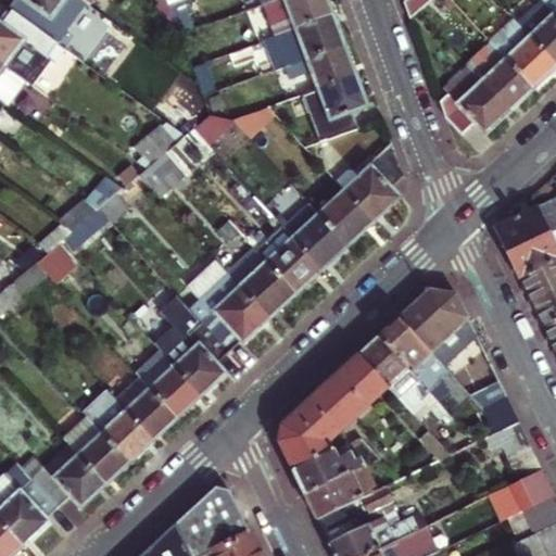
[(66,29),(52,19),(65,0),(16,0),(11,8),(61,45),(66,49),(67,49),(76,36),(70,32),(66,29)]
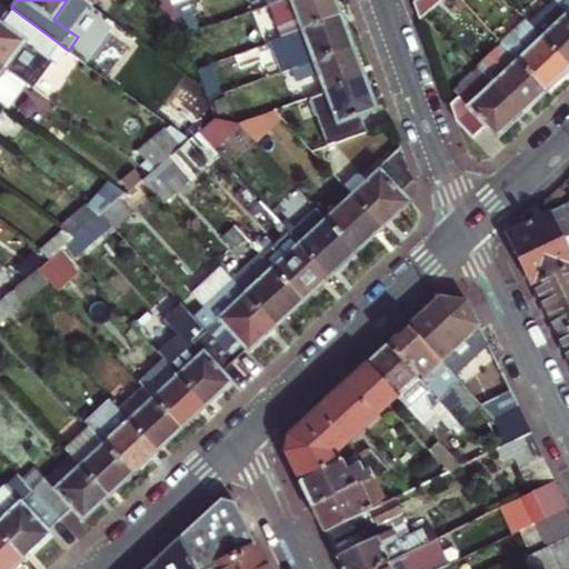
[(67,0),(53,19),(68,30),(89,1),(87,0),(67,0)]
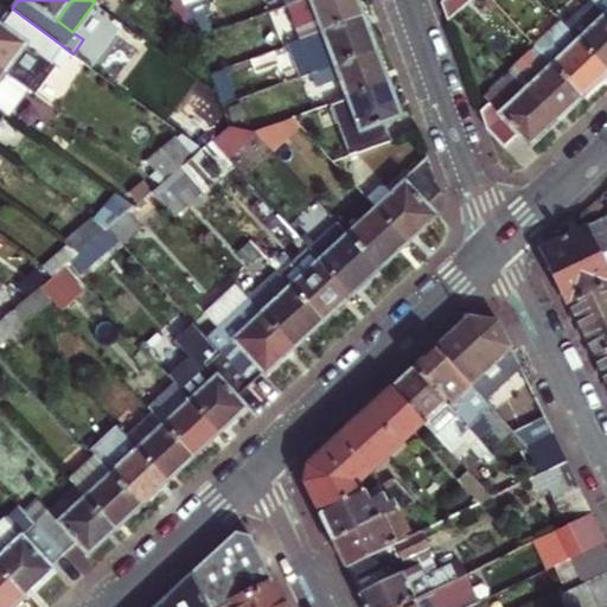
[(202,0),(200,0),(185,6),(197,39),(213,34),(202,0)]
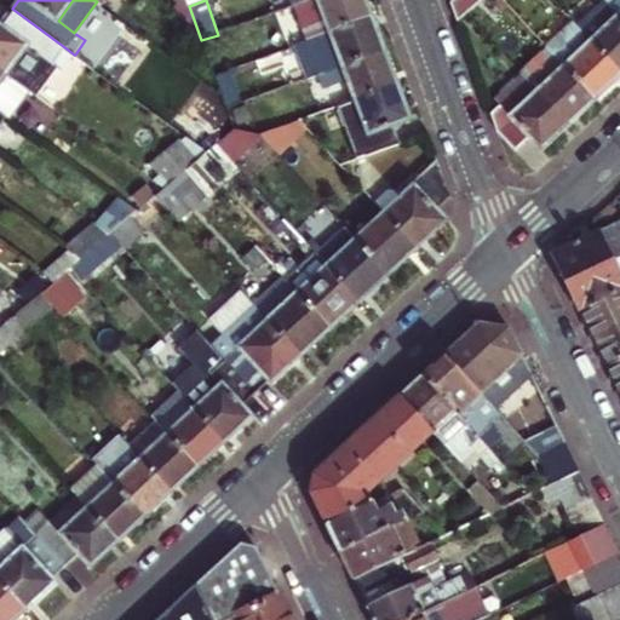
[(371,0),(319,0),(297,7),(308,41),(310,40),(378,17),(371,0)]
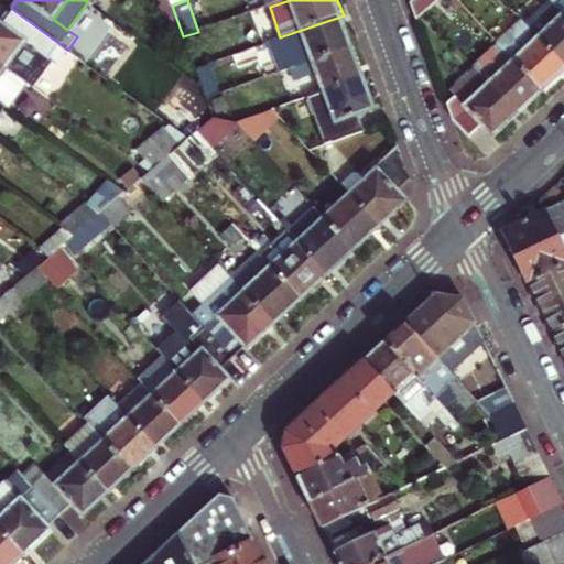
[(416,0),(410,0),(418,19),(426,10),(416,0)]
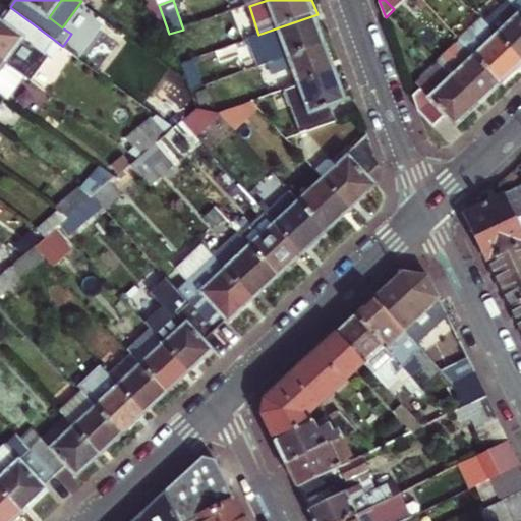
[(385,0),(394,9),(404,0),(385,0)]
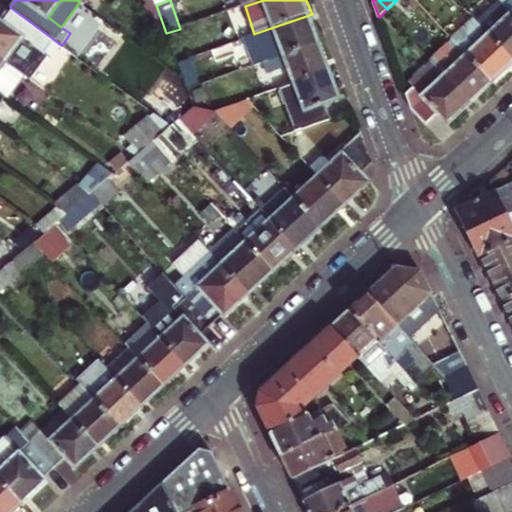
[(504,6),(511,14),(511,0),(499,0),(499,1),(504,6)]
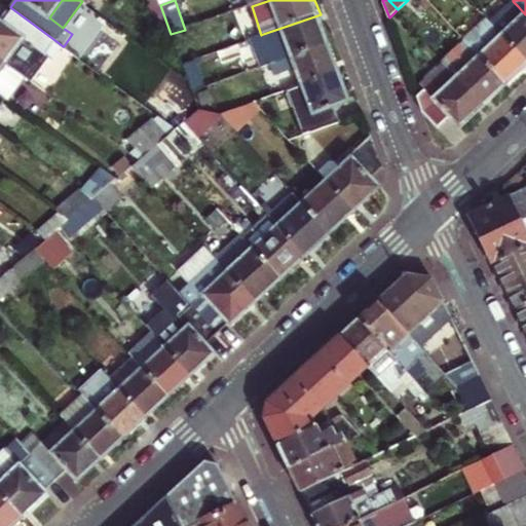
[(525,16),(525,14),(518,6),(494,28),(502,38),(525,16)]
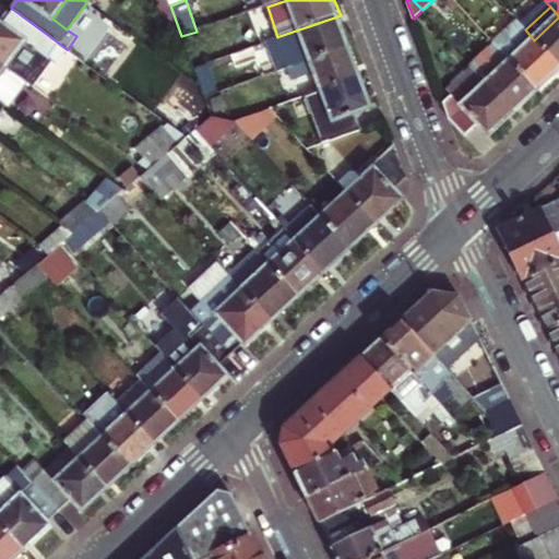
[(67,49),(61,45),(11,8),(0,23),(0,62),(9,69),(22,79),(34,87),(54,60),(58,62),(67,49)]
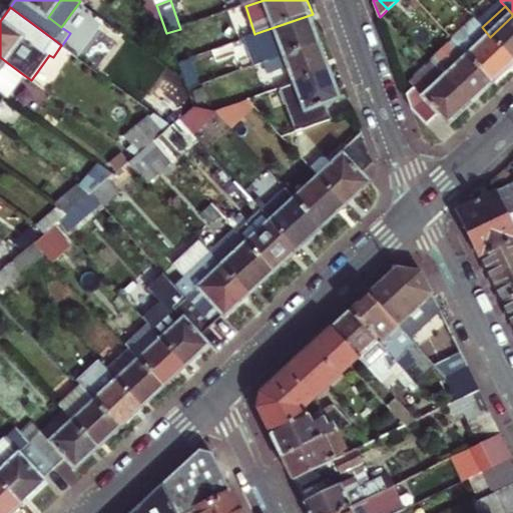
[(318,27),(313,14),(257,33),(267,62),(288,54),(323,42),(318,27)]
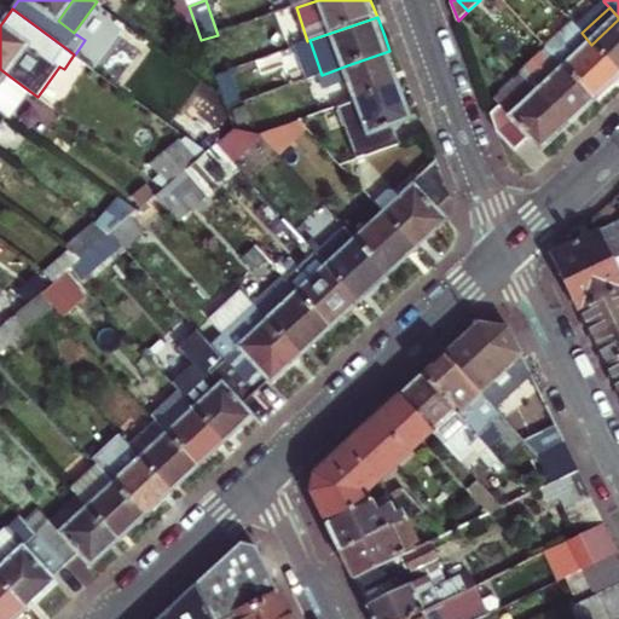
[(618,19),(591,45),(618,74),(618,19)]
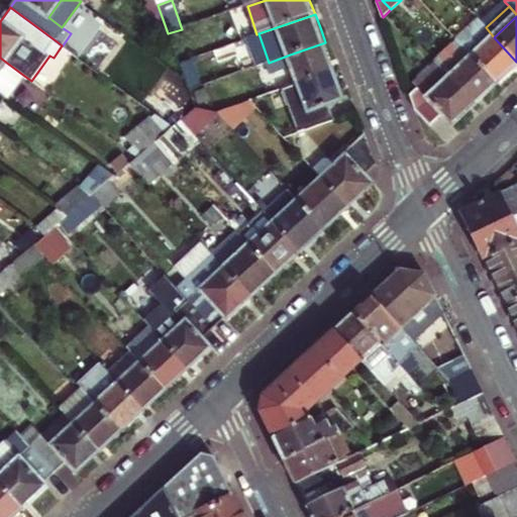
[(458,39),(473,56),(494,37),(486,27),(479,19),(458,39)]
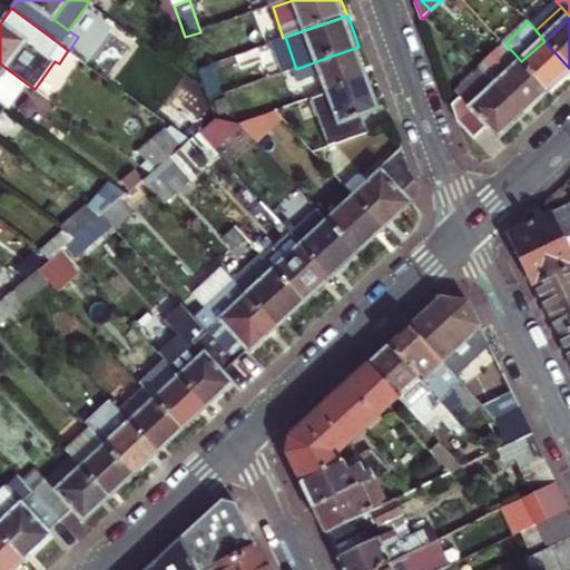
[(569,68),(544,41),(521,61),(549,92),(562,80),(569,72),(569,68)]
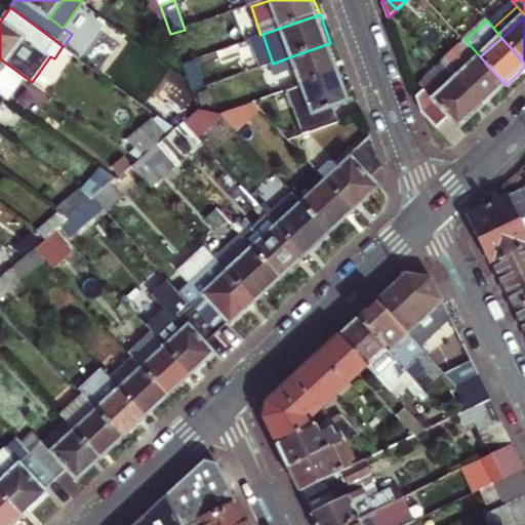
[(457,78),(480,56),(466,40),(465,39),(442,61),(448,68),(457,78)]
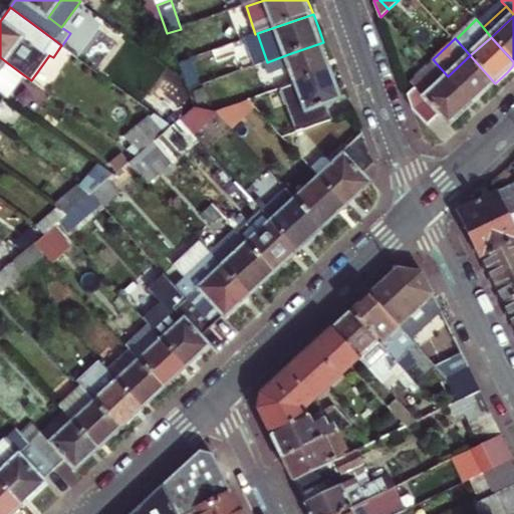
[(328,55),(323,42),(288,54),(298,82),(334,70),(328,55)]
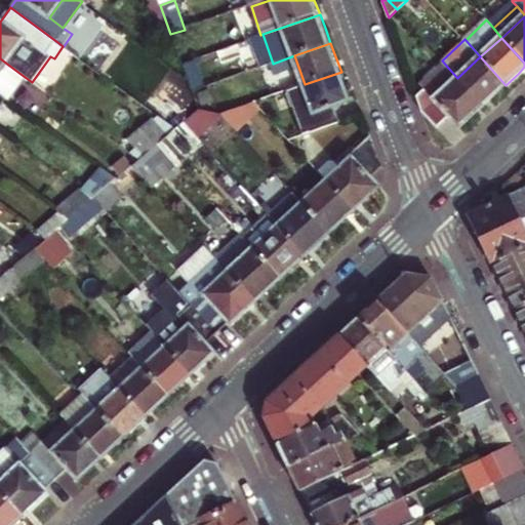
[(457,78),(482,107),(494,96),(506,85),(480,56),(457,78)]
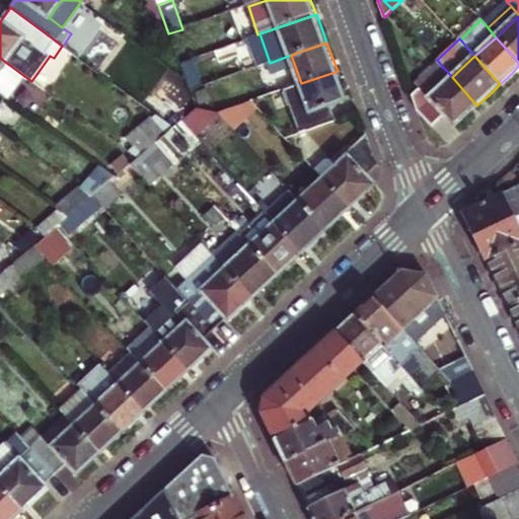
[(4,95),(20,73),(8,64),(0,74),(0,92),(1,93),(4,95)]
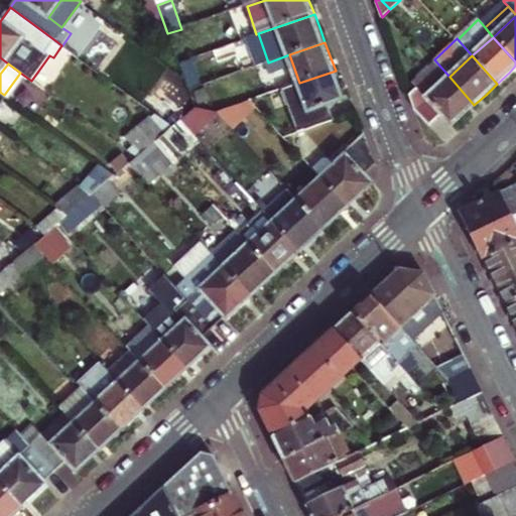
[(449,77),(440,67),(416,88),(425,98),(449,77)]
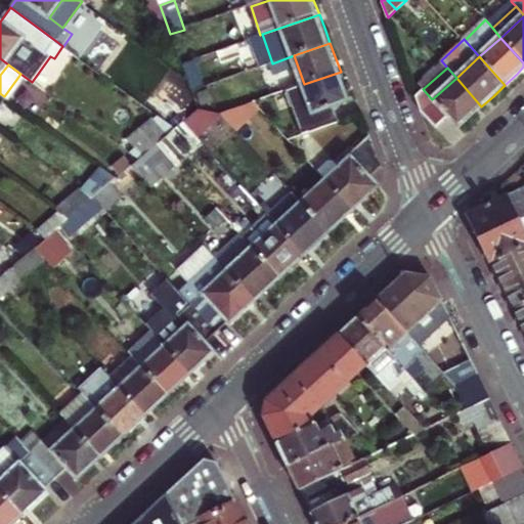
[(341,72),(304,84),(284,91),(302,136),(347,122),(342,106),(352,103),(346,88),(341,72)]
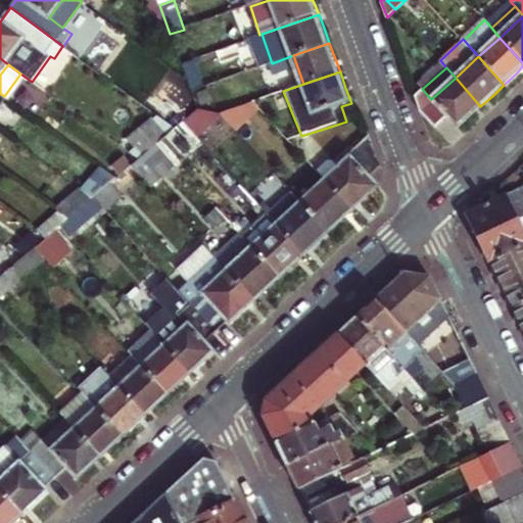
[(422,89),(416,95),(422,114),(434,127),(447,114),(459,127),(468,119),(480,106),(456,78),(431,99),(422,89)]
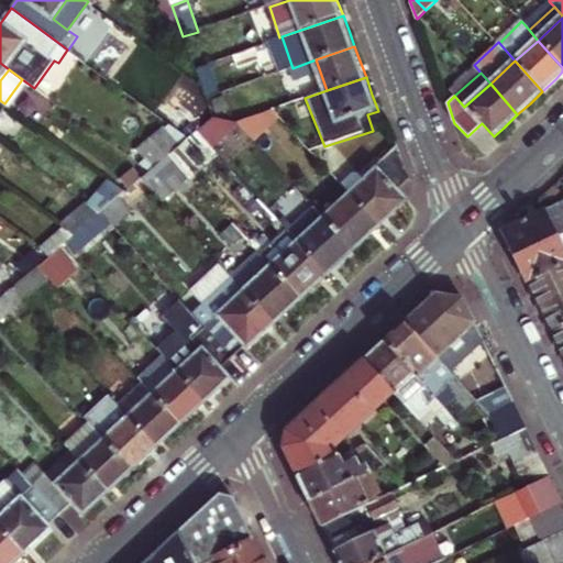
[(271,110),(238,121),(239,123),(255,141),(278,119),(271,110)]
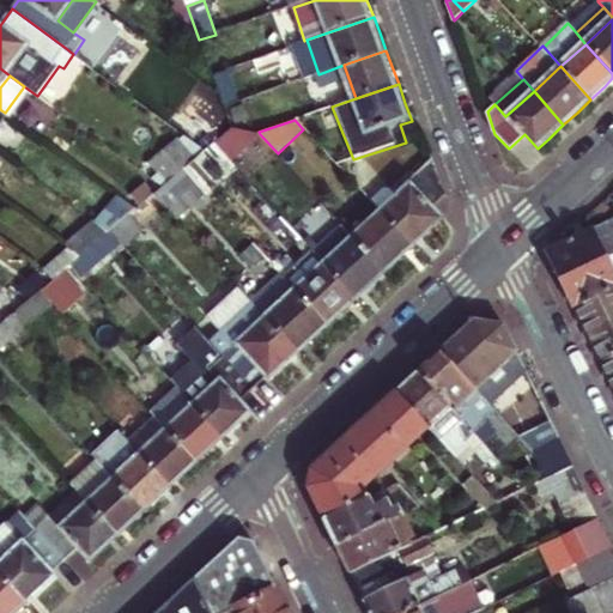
[(229,129),(213,144),(229,161),(260,134),(259,132),(229,129)]
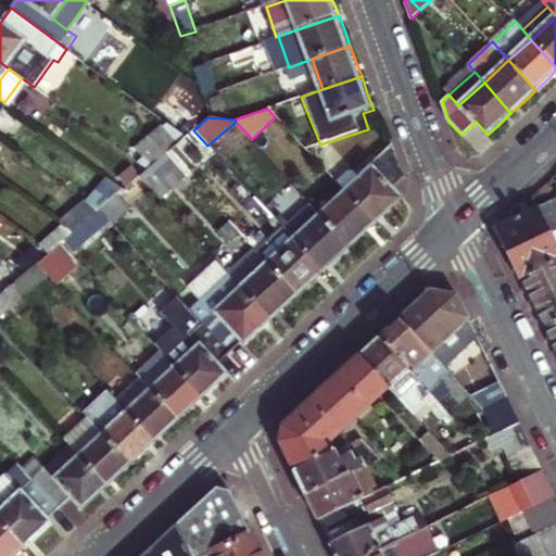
[(164,154),(185,176),(199,164),(193,158),(207,146),(193,130),(186,136),(164,154)]
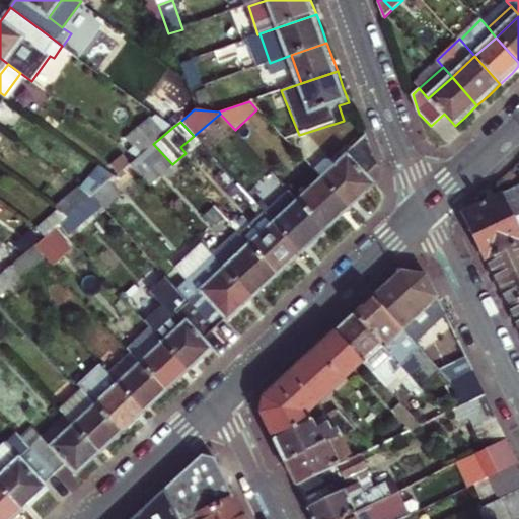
[(314,172),(323,181),(351,211),(362,201),(374,190),(366,179),(376,169),(367,138),(347,157),(348,159),(337,169),(330,163),(325,162),(314,172)]
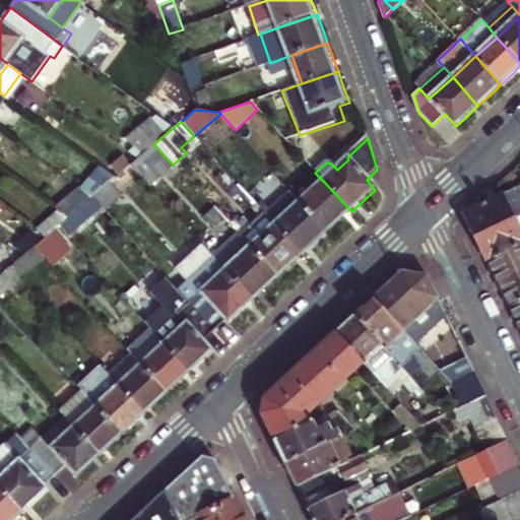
[(173,165),(153,144),(129,166),(146,185),(165,173),(177,186),(186,179),(173,165)]
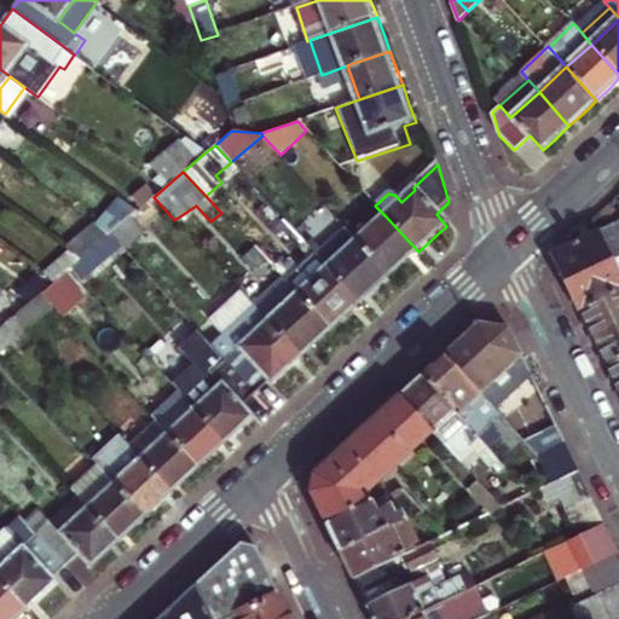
[(405,264),(418,252),(386,217),(358,241),(391,277),(405,264)]
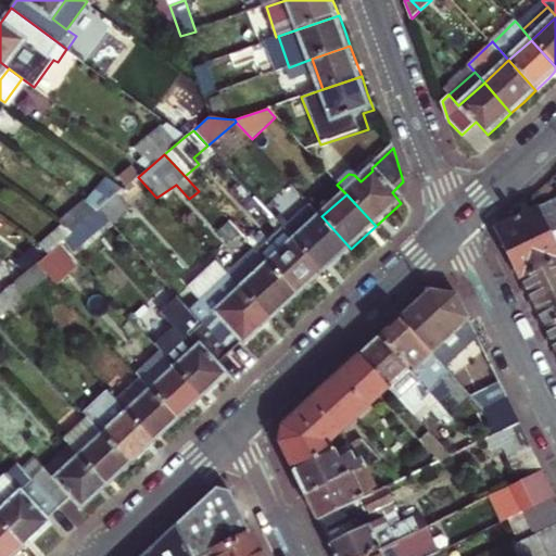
[(507,238),(513,249),(555,227),(555,196),(500,223),(507,238)]
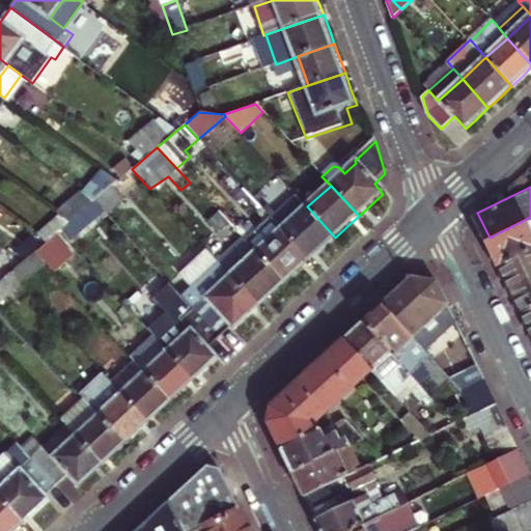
[(283,229),(307,206),(297,196),(273,218),(283,229)]
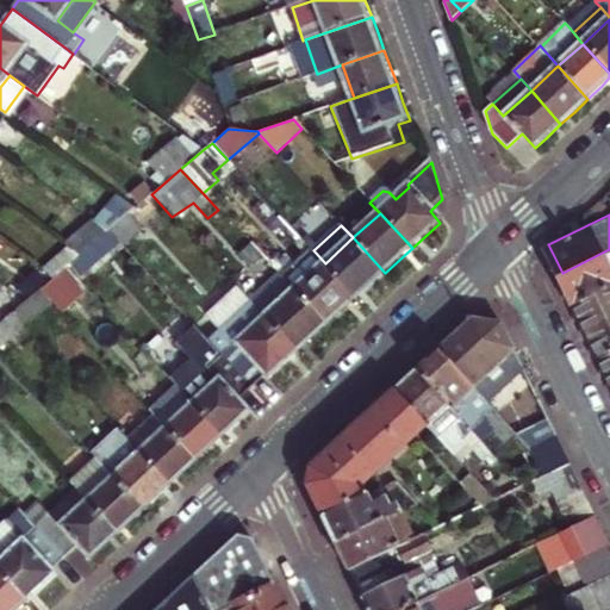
[(120,242),(110,230),(67,266),(78,279),(120,242)]
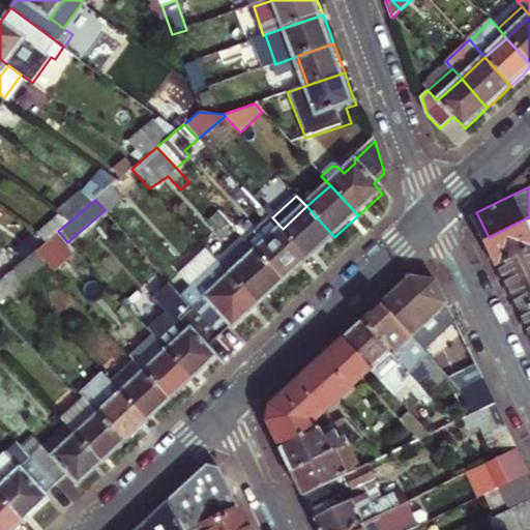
[(322,248),(334,237),(306,206),(283,229),(311,259),(322,248)]
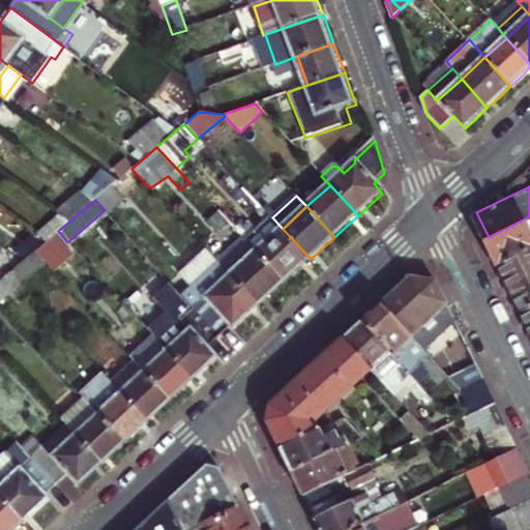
[(529,216),(489,237),(494,248),(500,262),(529,247),(529,216)]
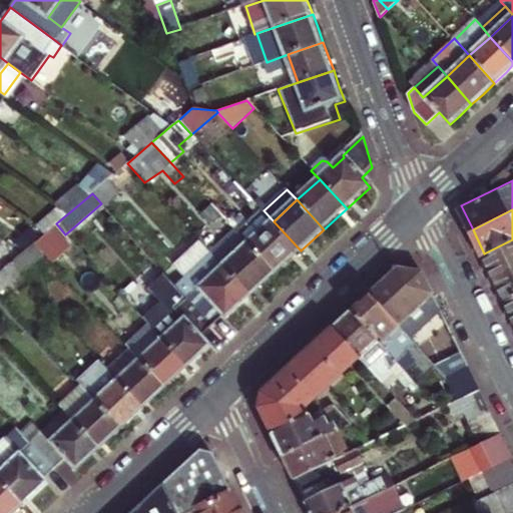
[(246,245),(274,221),(264,210),(237,234),(246,245)]
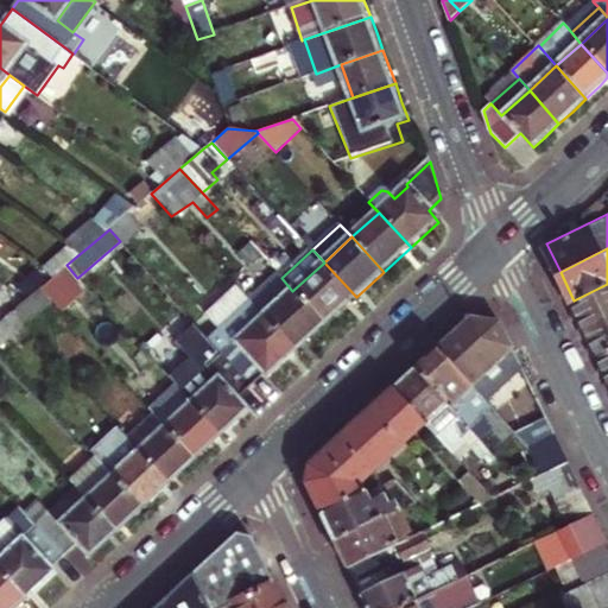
[(292,291),(325,325),(341,311),(356,297),(324,263),(292,291)]
